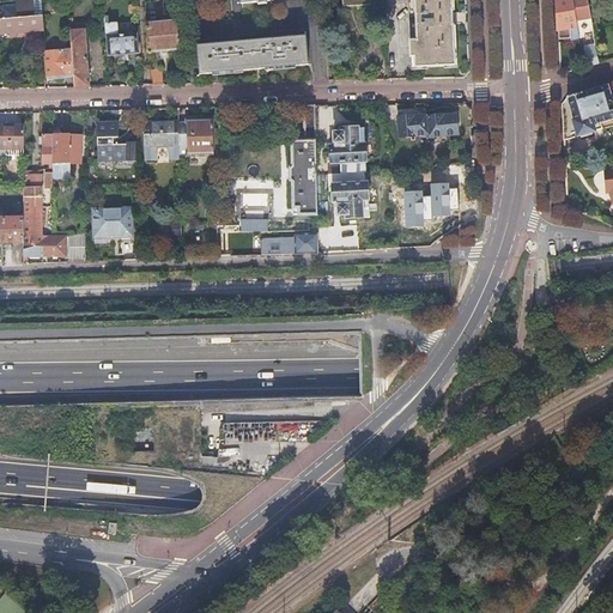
[(24,0),(24,1),(17,1),(18,19),(0,20),(0,34),(44,31),(42,0),(24,0)]
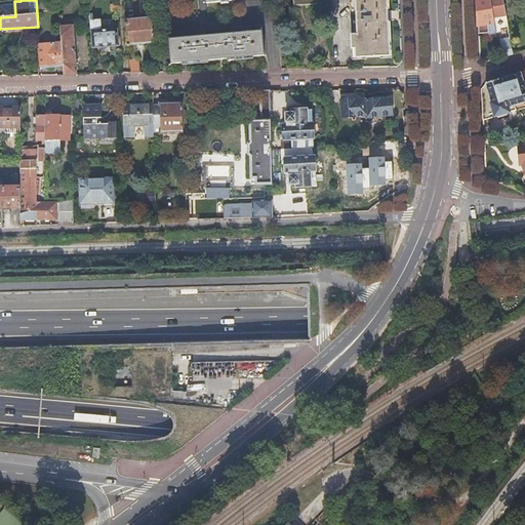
[(349,0),(352,58),(390,56),(387,0),(349,0)]
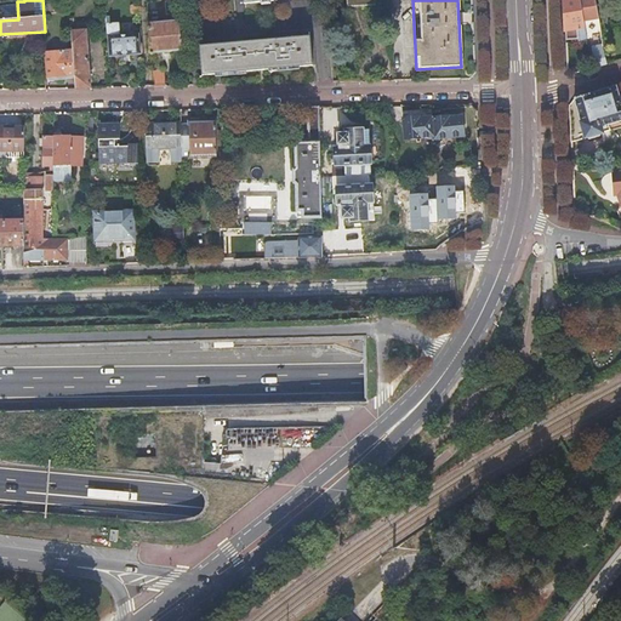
[(574,0),(563,0),(565,40),(579,39),(577,28),(585,27),(584,21),(580,3),(575,3),(574,0)]
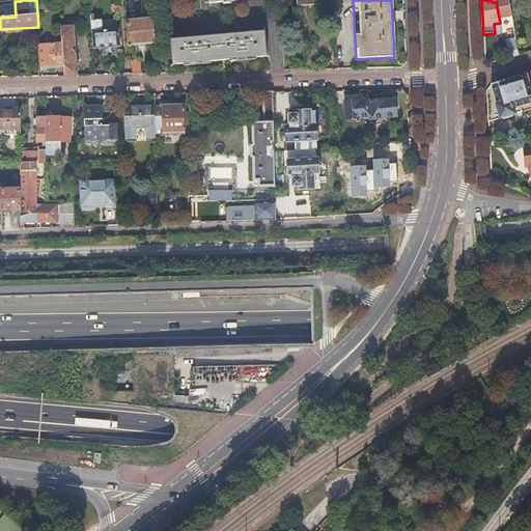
[(491,0),(492,2),(496,2),(499,18),(511,17),(509,3),(508,0),(491,0)]
